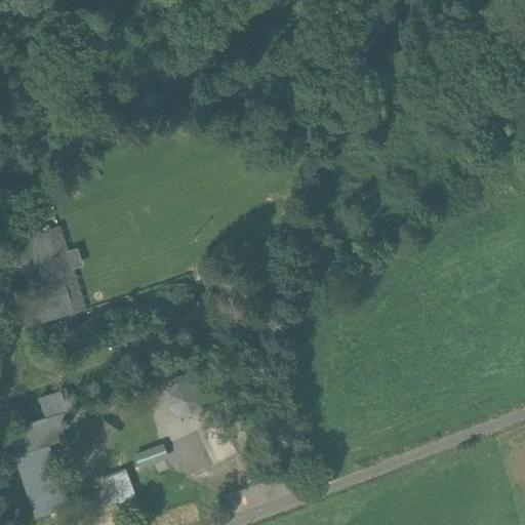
[(10,243),(37,328),(86,313),(74,273),(83,269),(77,249),(67,252),(59,228),(10,243)]
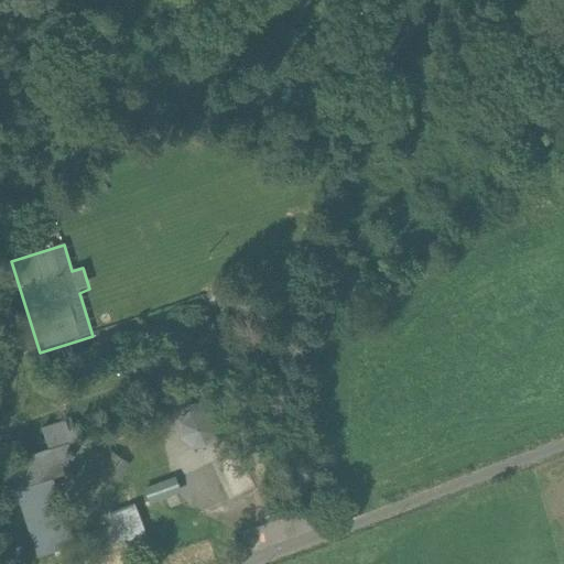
[(179,440),(190,449),(205,448),(215,438),(215,422),(203,412),(186,412),(177,424),(179,440)]
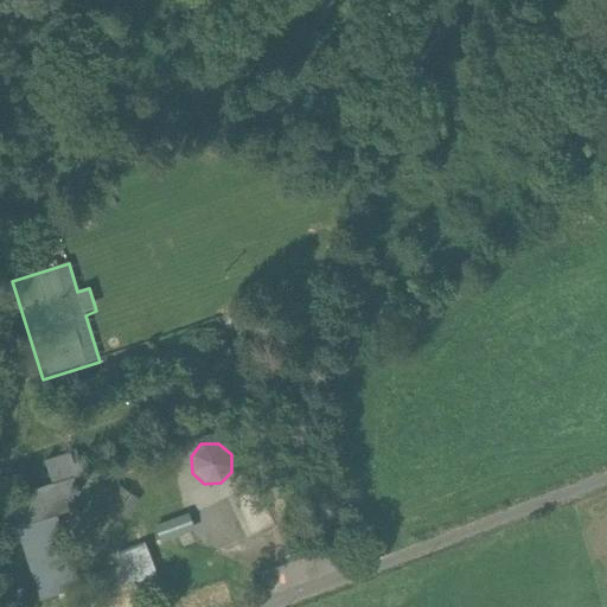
[(68,452),(42,461),(50,485),(76,475),(68,452)]
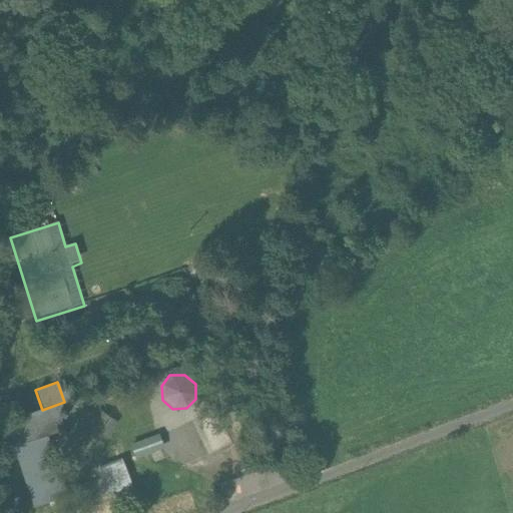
[(57,411),(55,405),(42,410),(4,422),(13,448),(49,435),(64,431),(57,411)]
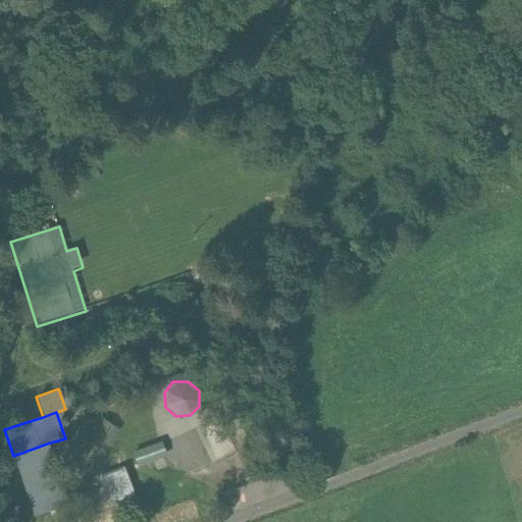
[(106,414),(93,431),(109,445),(122,427),(106,414)]
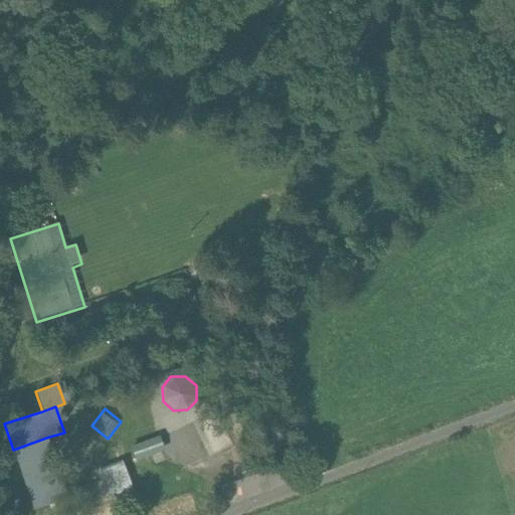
[(135,444),(140,457),(149,454),(162,449),(157,436),(135,444)]
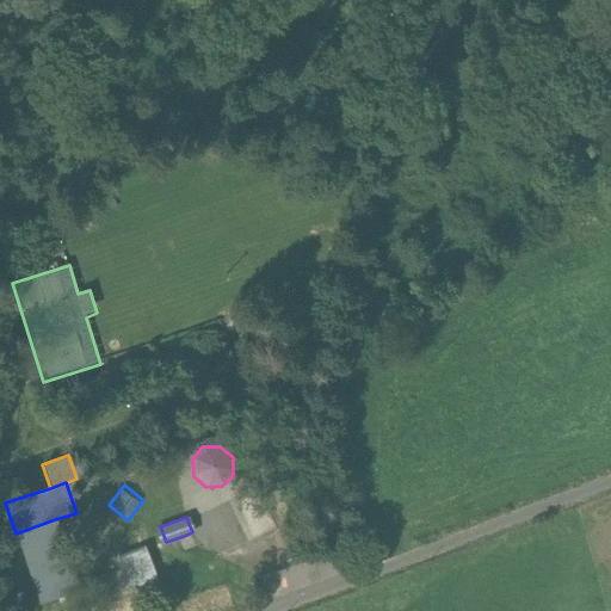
[(59,518),(16,534),(38,602),(84,587),(59,518)]
